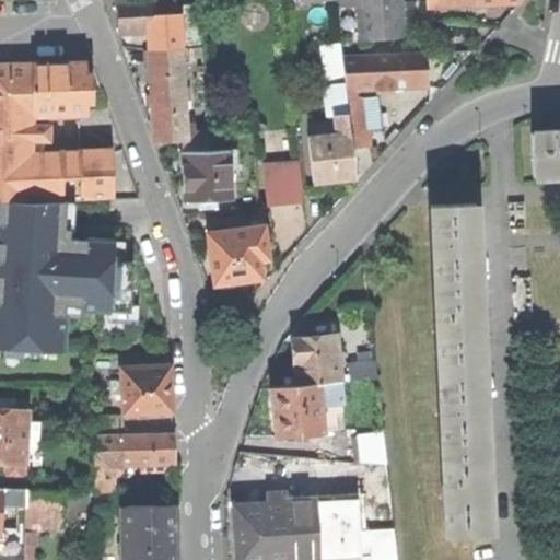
[(149,32),(176,30),(175,22),(174,0),(165,0),(116,2),(117,18),(118,33),(149,32)]
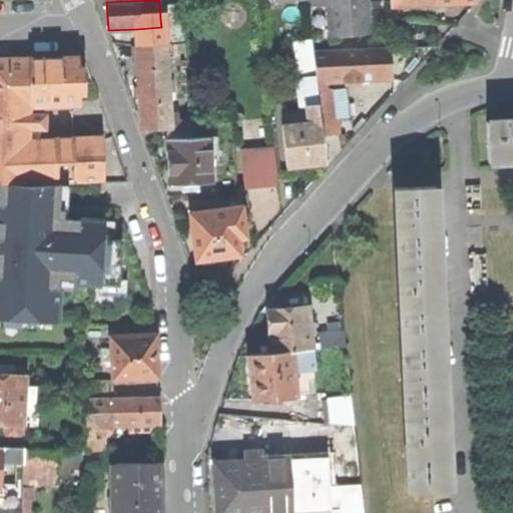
[(329,0),(332,35),(370,32),(368,11),(367,0),(329,0)]
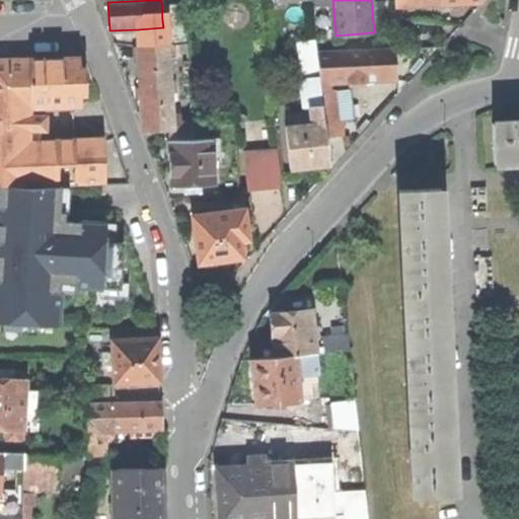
[(166,7),(167,20),(167,27),(168,44),(186,43),(183,6),(166,7)]
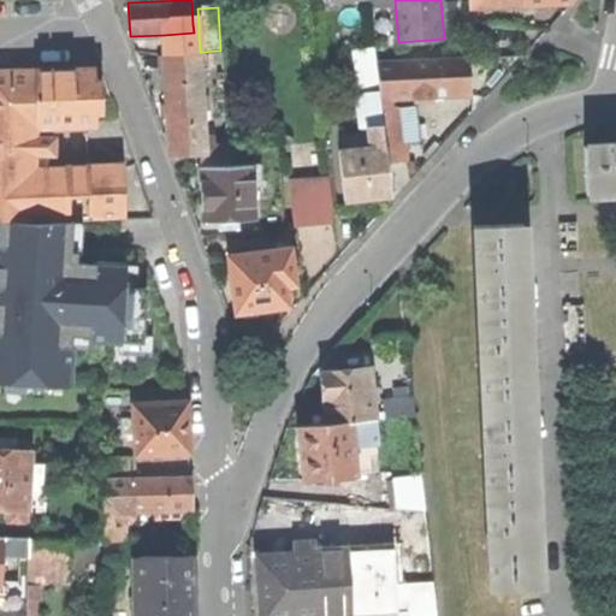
[(165,55),(200,54),(200,52),(199,33),(194,33),(164,35),(165,55)]
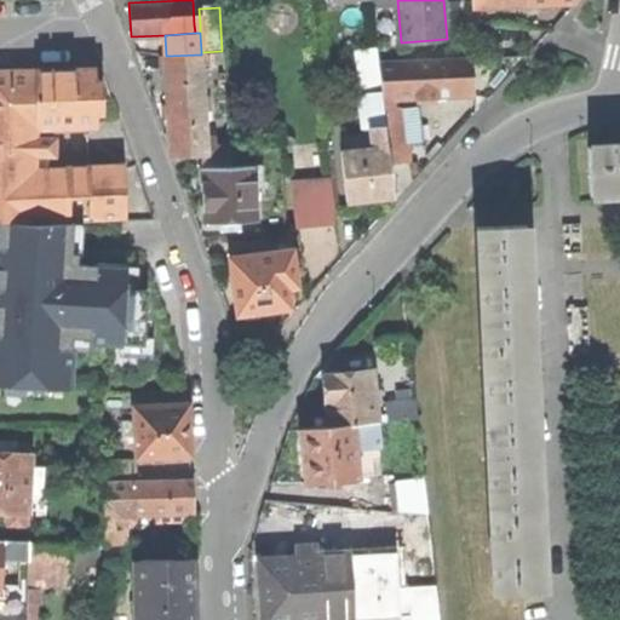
[(357,50),(366,125),(385,124),(382,97),(378,63),(377,49),(357,50)]
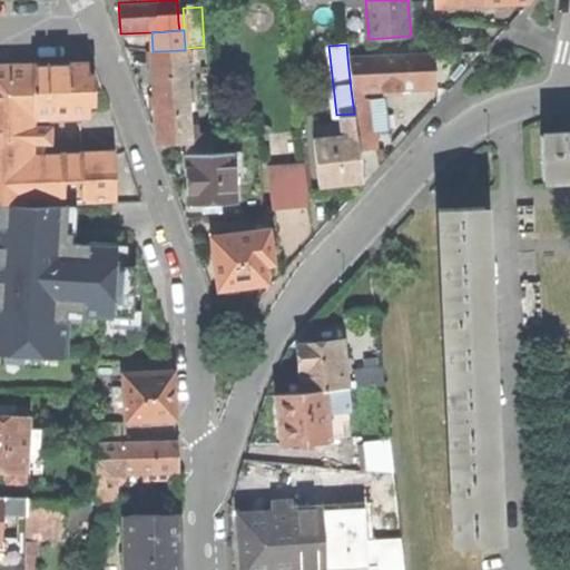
[(186,89),(185,50),(153,51),(154,80),(155,90),(186,89)]
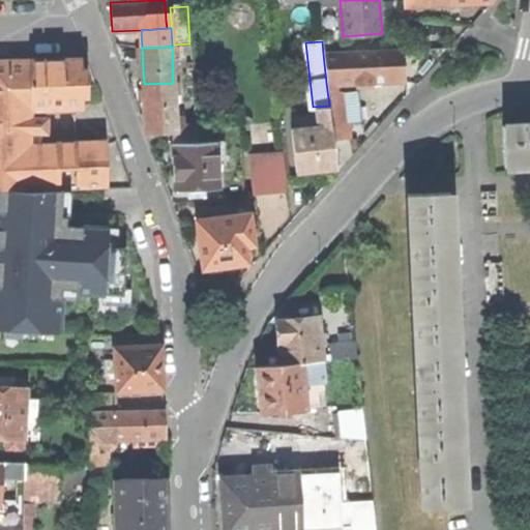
[(337,83),(403,80),(402,64),(401,50),(323,54),(326,83),(337,83)]
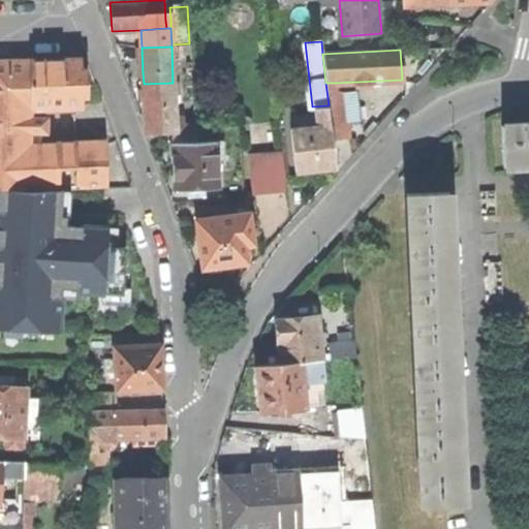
[(80,106),(80,96),(79,70),(79,60),(30,61),(0,61),(0,188),(28,190),(62,189),(106,188),(103,142),(30,144),(30,131),(31,117),(31,107),(80,106)]
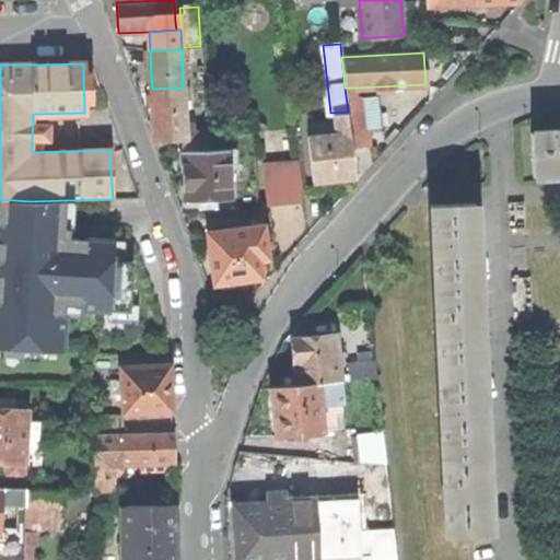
[(152,89),(154,140),(183,139),(186,139),(186,133),(183,88),(152,89)]
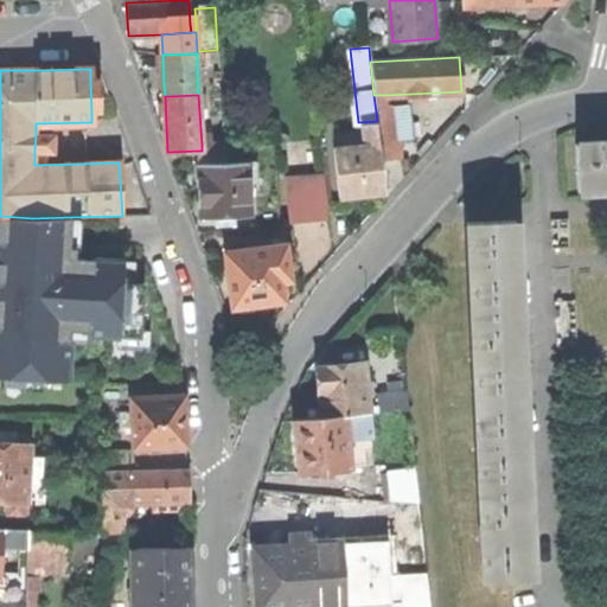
[(398,140),(395,140),(391,104),(388,104),(387,95),(374,95),(377,121),(381,160),(401,158),(398,140)]
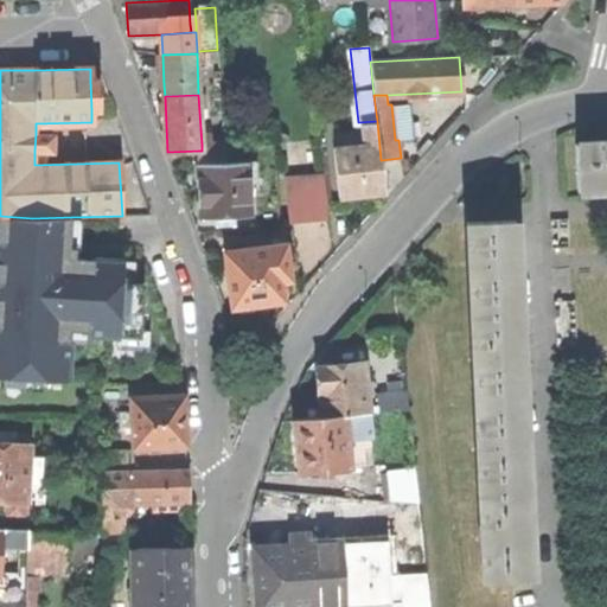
[(409,103),(391,104),(395,140),(398,140),(413,139),(409,103)]
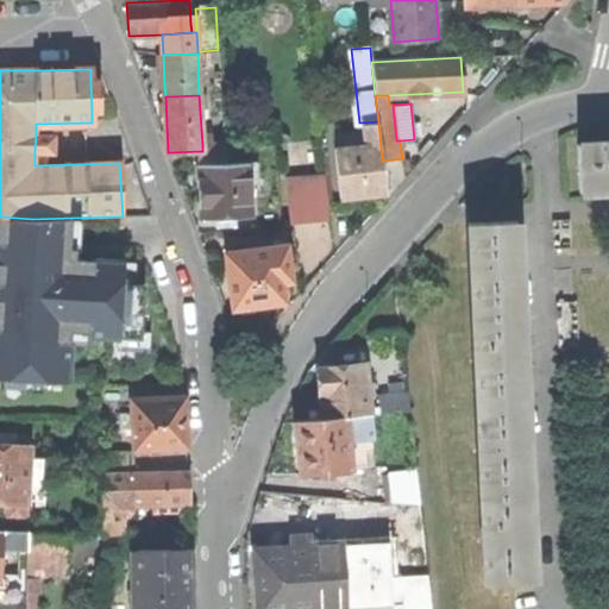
[(364,196),(385,194),(382,161),(378,121),(359,123),(359,124),(358,124),(358,131),(358,132),(365,131),(366,144),(338,148),(337,148),(341,198),(364,196)]
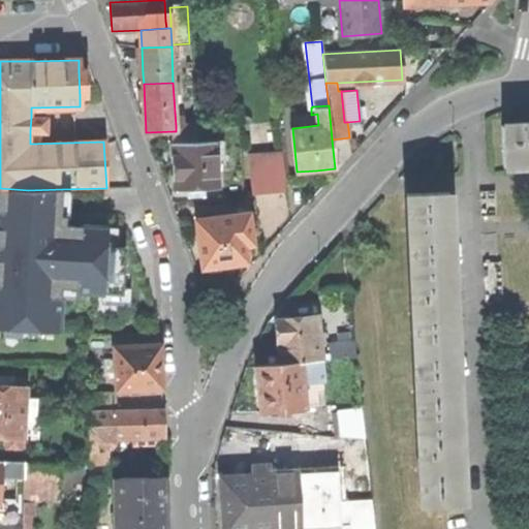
[(291,116),(293,128),(318,125),(317,114),(311,115),(311,114),(291,116)]
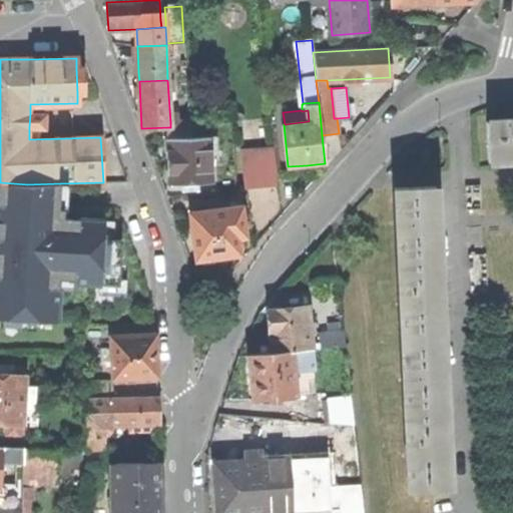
[(30,113),(29,127),(32,127),(35,128),(38,128),(40,127),(42,126),(43,123),(44,121),(43,118),(42,116),(40,114),(37,113),(35,113),(30,113)]
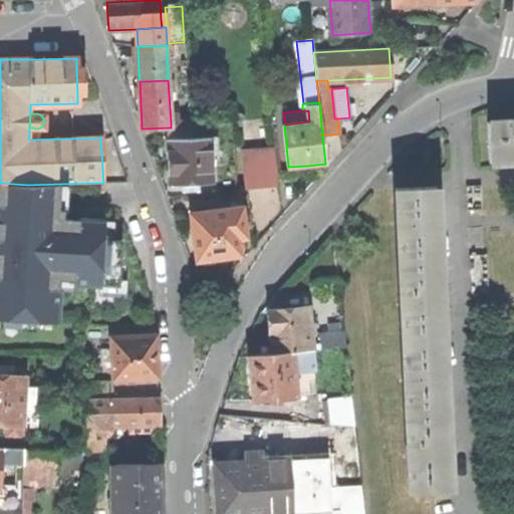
[(513,120),(487,122),(489,163),(513,161),(513,120)]
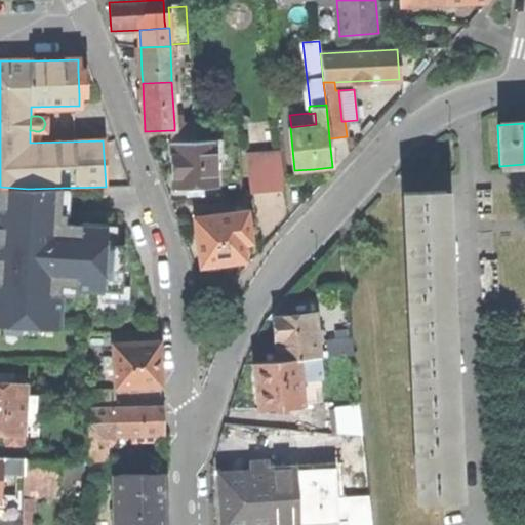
[(171,130),(172,142),(195,140),(194,124),(174,125),(174,130),(171,130)]
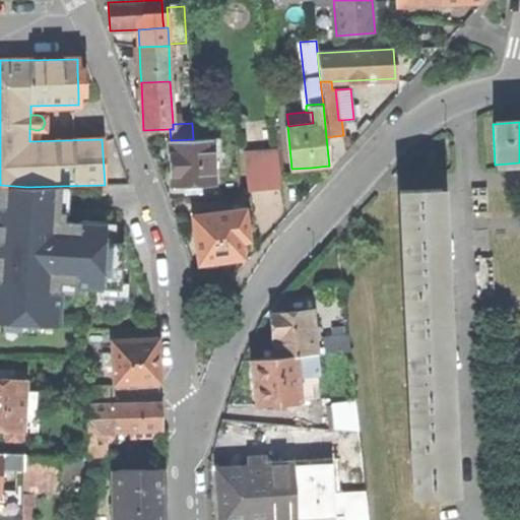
[(171,164),(172,187),(185,187),(200,186),(214,185),(213,163),(211,138),(193,139),(171,140),(170,140),(171,164)]
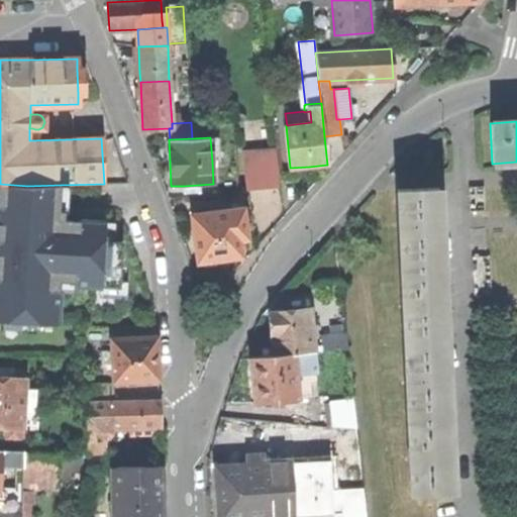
[(218,137),(210,137),(212,162),(219,162),(218,137)]
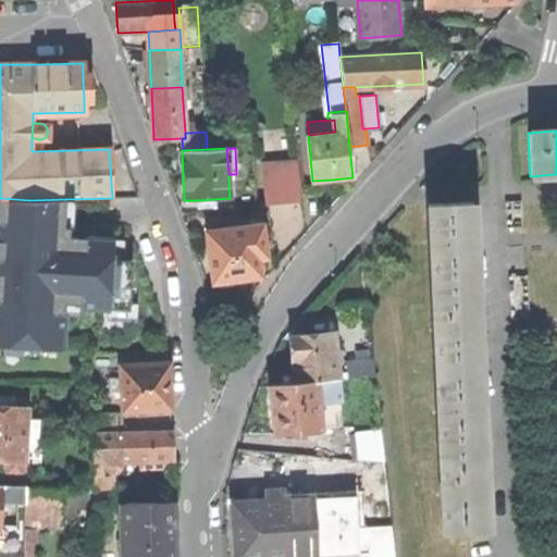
[(267,203),(301,200),(297,161),(263,164),(267,203)]
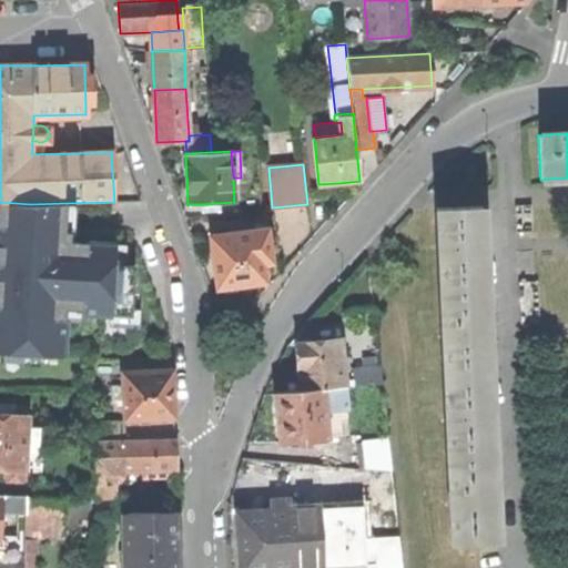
[(64,232),(67,203),(30,204),(0,202),(0,352),(42,355),(42,352),(63,353),(66,312),(132,316),(135,266),(124,265),(114,264),(115,245),(70,242),(70,233),(64,232)]
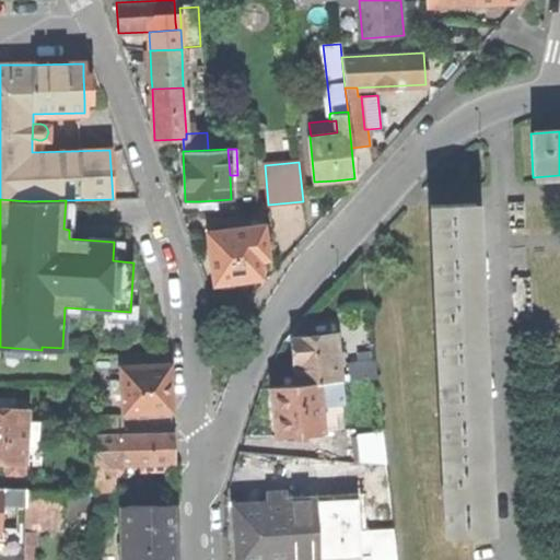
[(216,200),(199,201),(200,209),(217,209),(216,200)]
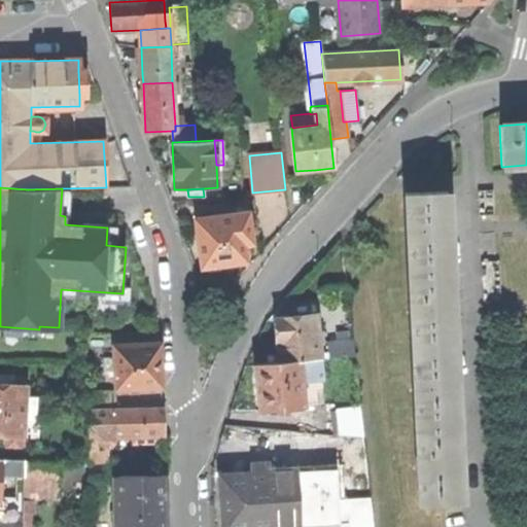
[(410,294),(452,292),(451,277),(451,274),(450,272),(451,272),(449,234),(449,230),(449,227),(447,191),(406,192),(407,227),(408,227),(408,238),(410,294)]
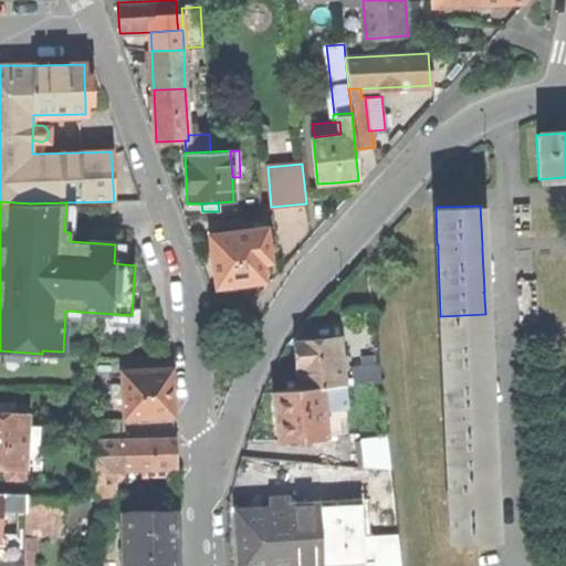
[(208,236),(216,287),(220,286),(220,289),(224,292),(234,291),(239,286),(238,284),(248,283),(264,281),(261,262),(270,261),(265,228),(208,236)]
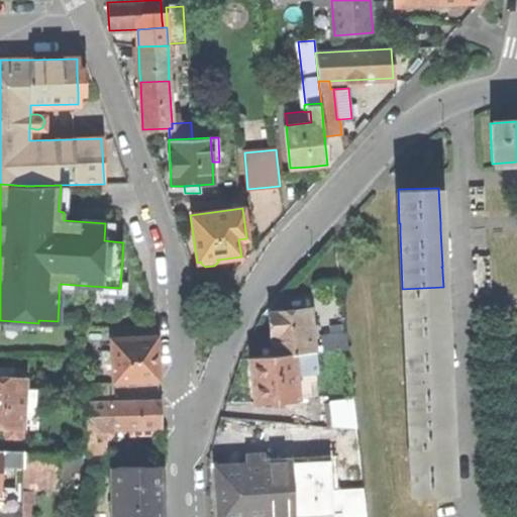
[(405,335),(445,333),(444,306),(443,306),(443,303),(443,300),(443,287),(402,289),(403,300),(404,300),(404,310),(405,335)]
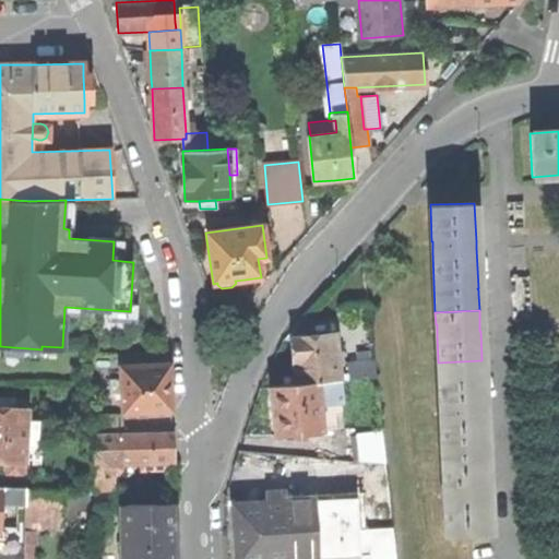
[(294,358),(296,385),(318,383),(340,381),(337,365),(335,347),(334,335),(292,340),(294,358)]
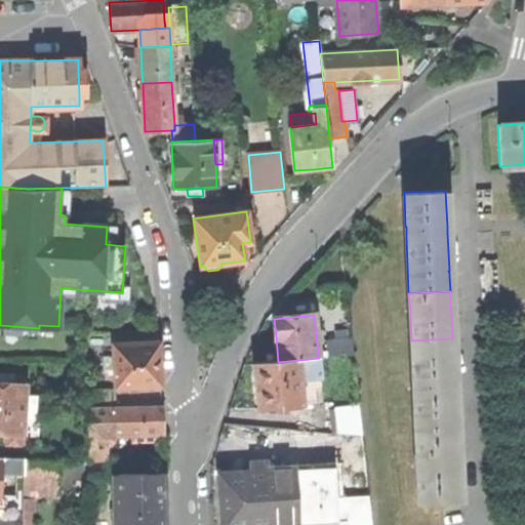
[(334,331),(335,340),(348,339),(348,330),(334,331)]
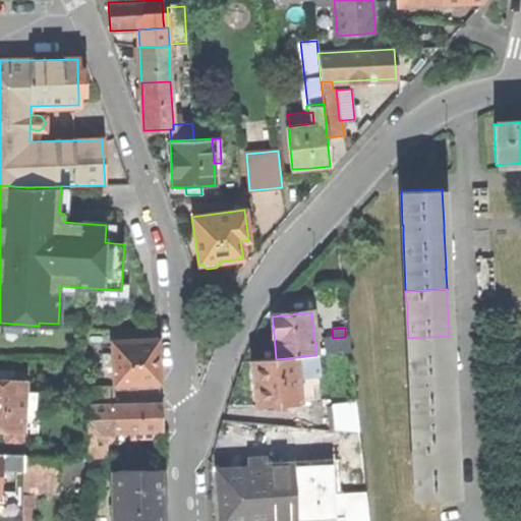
[(324,339),(325,354),(350,351),(348,336),(345,337),(333,338),(324,339)]
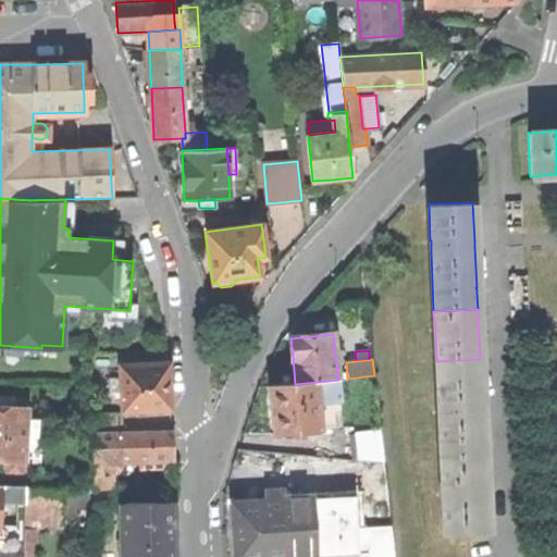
[(438,405),(438,410),(481,408),(481,405),(480,359),(436,361),(437,405),(438,405)]
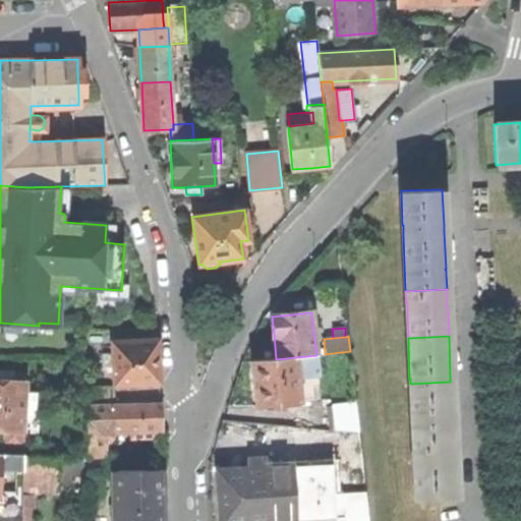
[(113,385),(160,382),(159,360),(157,339),(111,342),(113,385)]
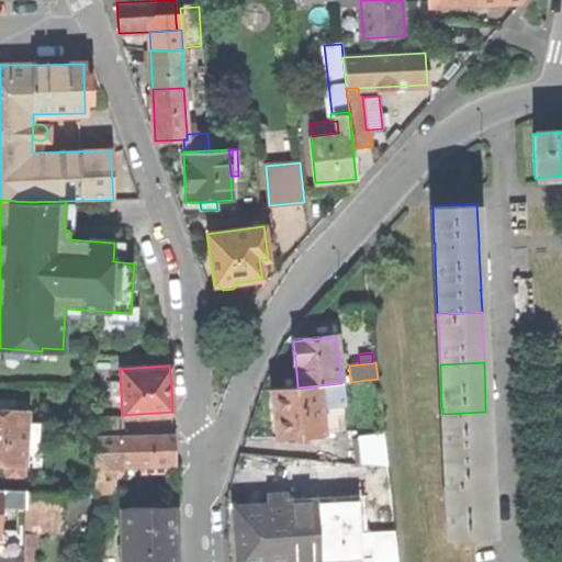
[(344,406),(341,383),(319,385),(322,408),(344,406)]
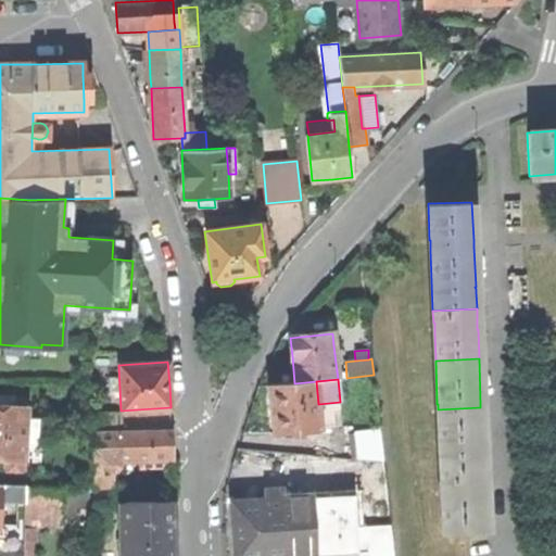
[(273,407),(275,433),(320,429),(318,404),(316,381),(294,383),(270,386),(273,407)]
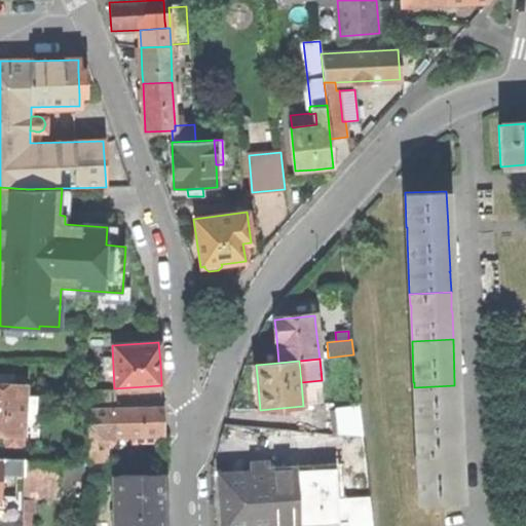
[(0,373),(0,384),(13,386),(13,375),(0,373)]
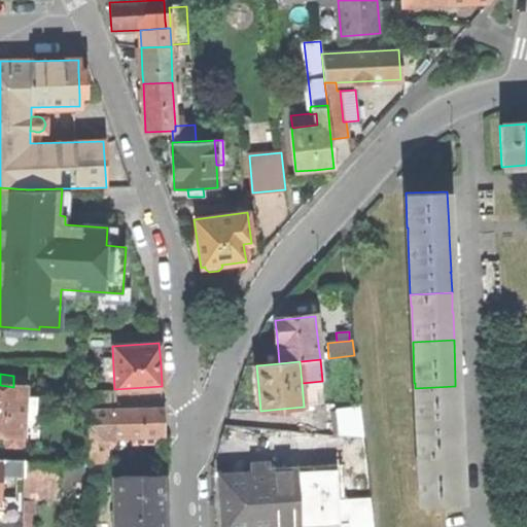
[(20,450),(21,438),(22,417),(24,397),(24,387),(13,387),(0,385),(0,434),(5,435),(4,449),(20,450)]
